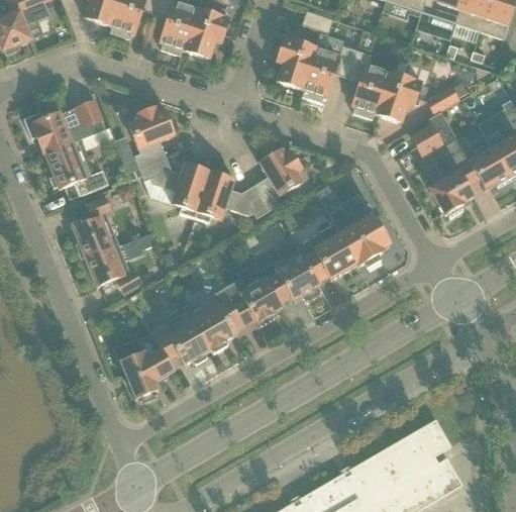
[(0,18),(0,17),(0,44),(0,45),(2,50),(6,49),(7,53),(19,47),(18,44),(31,39),(23,19),(31,16),(32,20),(48,13),(45,7),(56,3),(55,0),(10,0),(14,12),(0,18)]
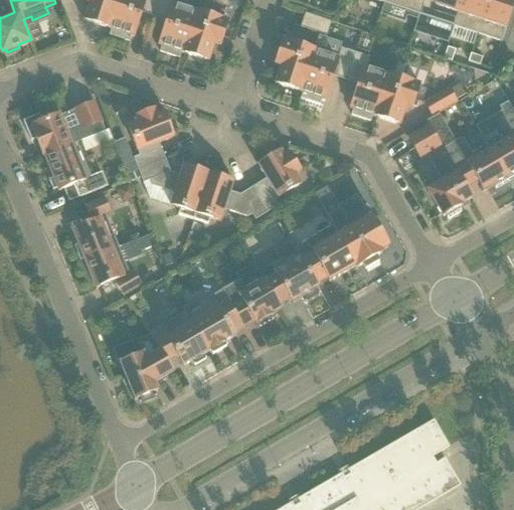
[(109,24),(117,0),(90,0),(84,16),(109,24)]
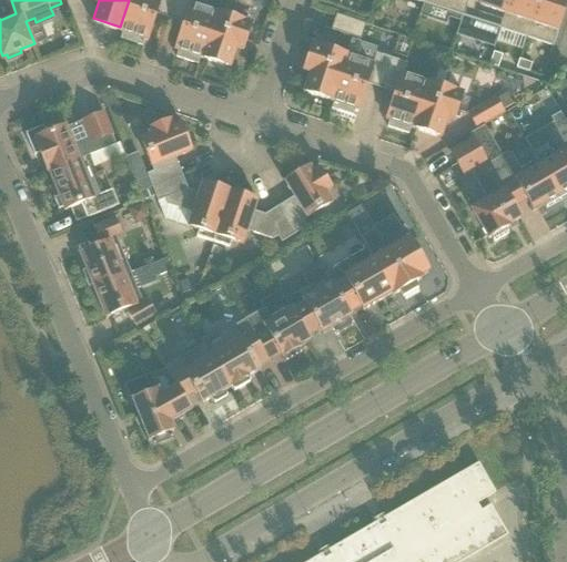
[(157,10),(171,14),(175,0),(129,0),(120,27),(123,28),(121,34),(142,41),(144,36),(148,37),(157,10)]
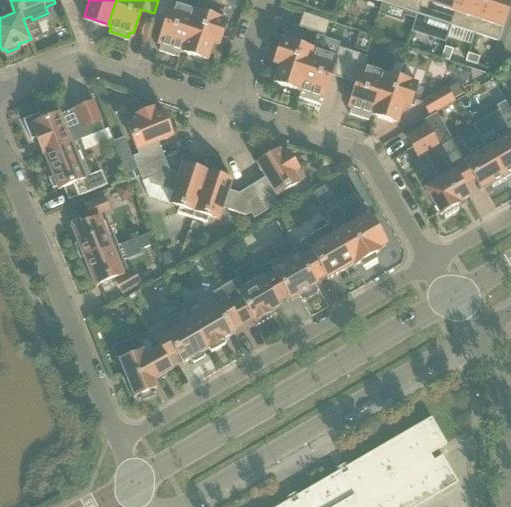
[(183,49),(197,7),(174,0),(158,0),(154,13),(166,17),(158,41),(161,42),(159,47),(179,54),(180,48),(183,49)]
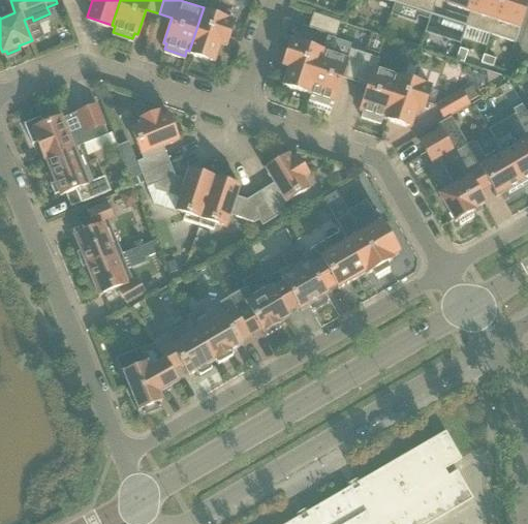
[(398,0),(431,10),(434,0),(398,0)]
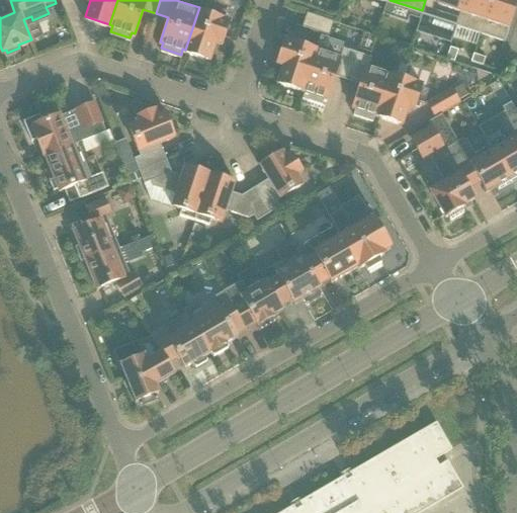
[(425,0),(422,10),(417,27),(452,38),(457,22),(464,0),(425,0)]
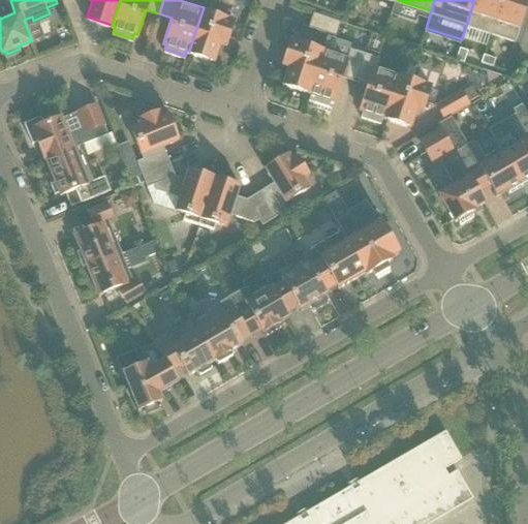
[(491,31),(500,0),(474,0),(467,23),(491,31)]
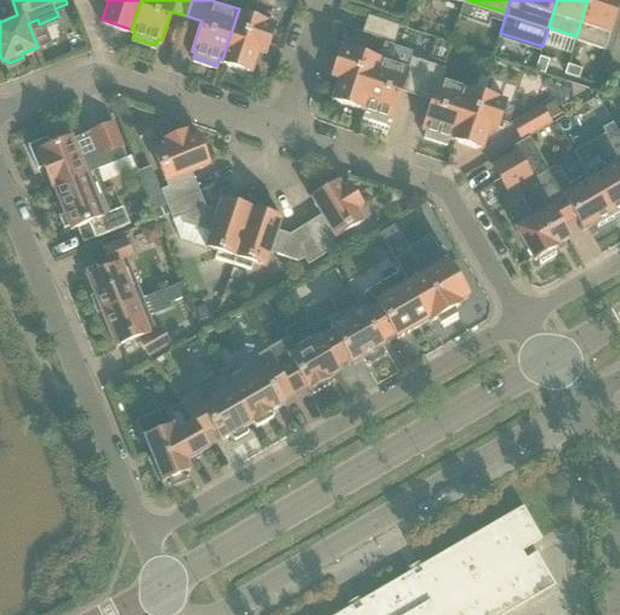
[(587,0),(576,36),(606,45),(618,0),(587,0)]
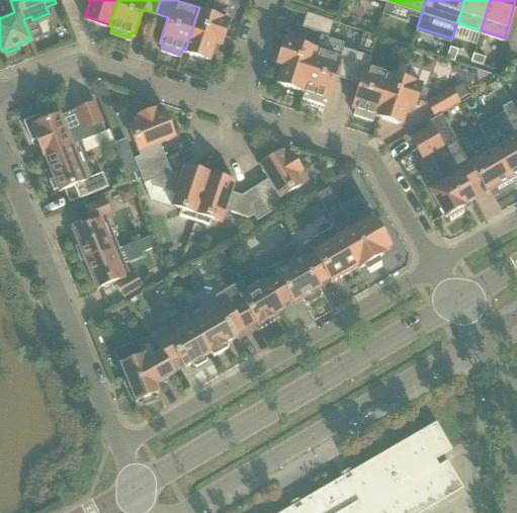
[(231,17),(199,7),(185,50),(210,58),(216,40),(222,43),(231,17)]
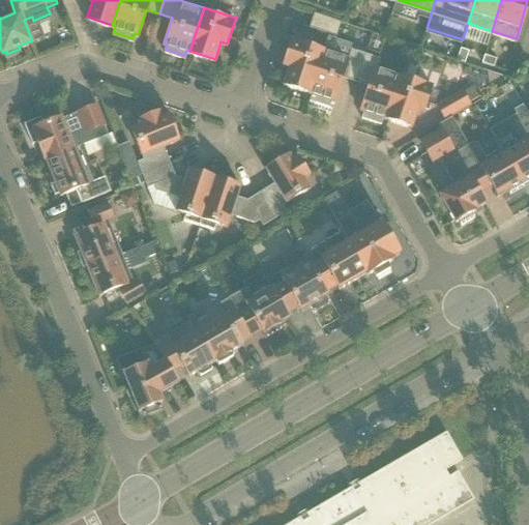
[(338,33),(342,19),(315,9),(310,24),(338,33)]
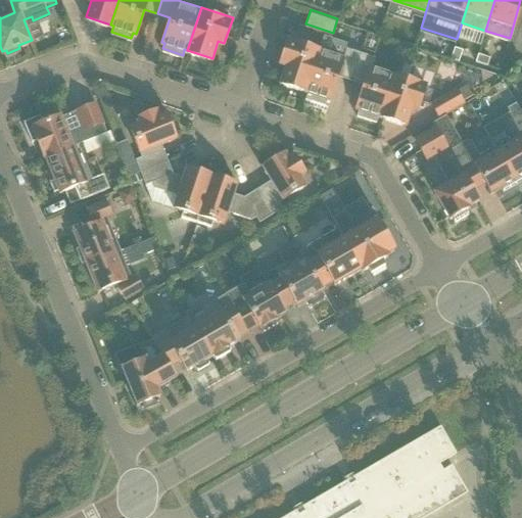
[(305,89),(320,46),(288,36),(279,61),(285,63),(280,81),(305,89)]
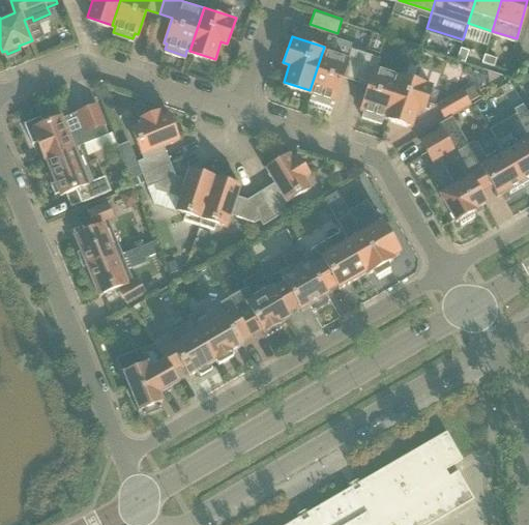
[(465,59),(469,47),(461,45),(457,56),(465,59)]
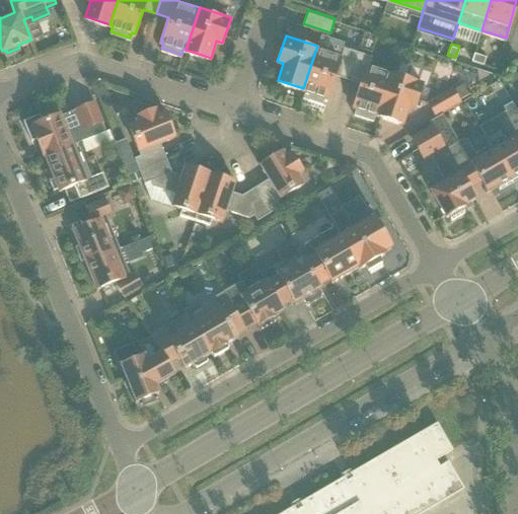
[(336,73),(349,77),(358,50),(344,45),(341,54),(317,46),(303,88),(305,89),(303,95),(323,101),(324,95),(327,96),(336,73)]
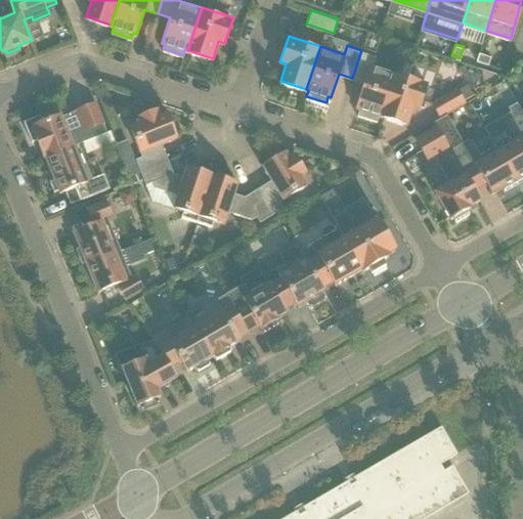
[(382,115),(396,72),(373,63),(376,54),(361,50),(352,78),(364,82),(356,106),(359,107),(358,113),(378,120),(380,114),(382,115)]
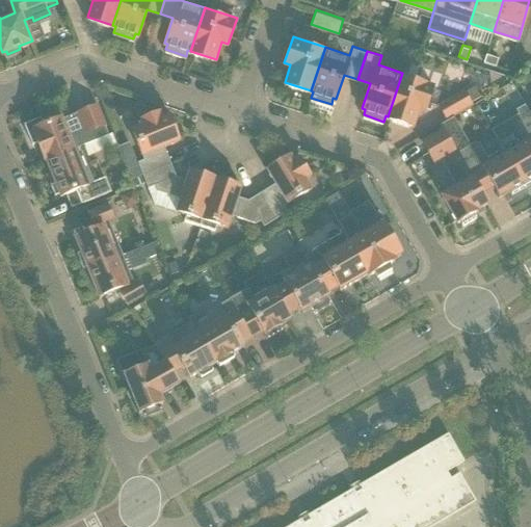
[(496,63),(499,55),(486,51),(484,59),(496,63)]
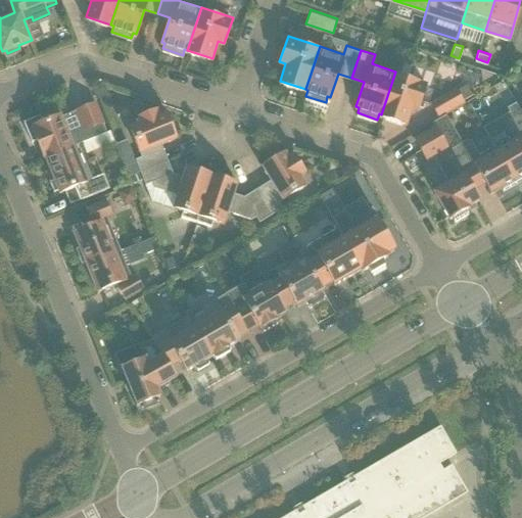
[(427,82),(395,72),(381,114),(407,123),(413,105),(419,107),(427,82)]
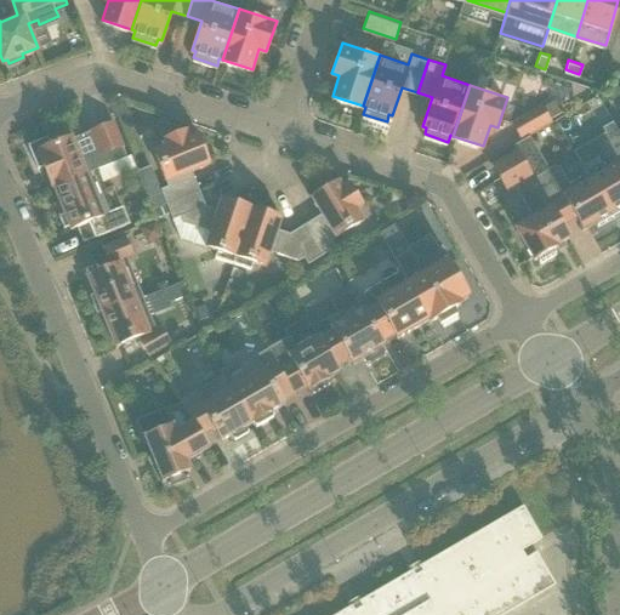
[(551,118),(542,102),(513,119),(522,135),(551,118)]
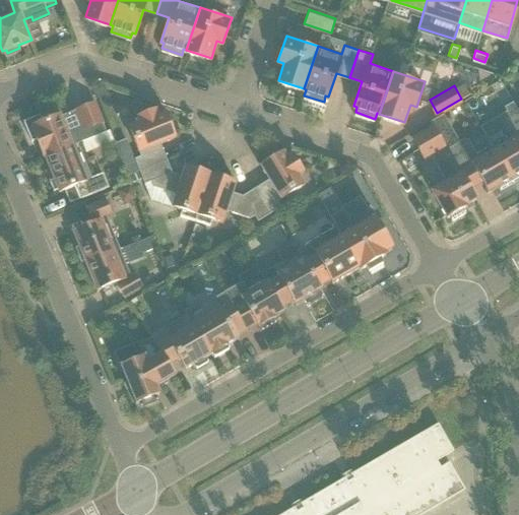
[(78,140),(107,128),(103,119),(104,119),(94,98),(43,119),(40,112),(24,119),(33,138),(37,136),(44,154),(46,153),(45,153),(78,140)]
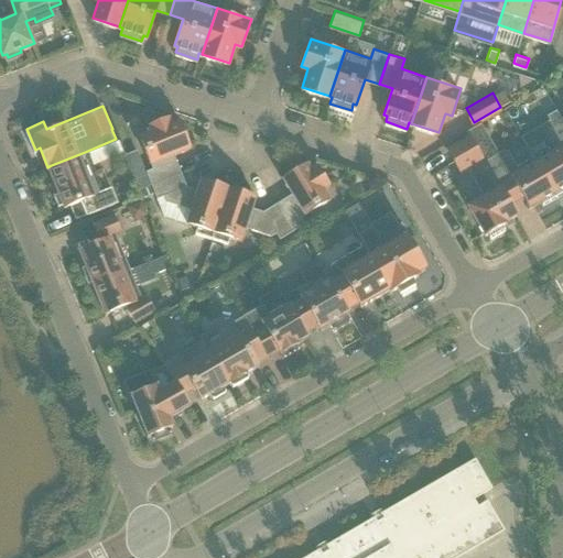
[(549,145),(533,154),(556,195),(562,192),(562,116),(558,108),(548,113),(553,122),(540,130),(549,145)]
